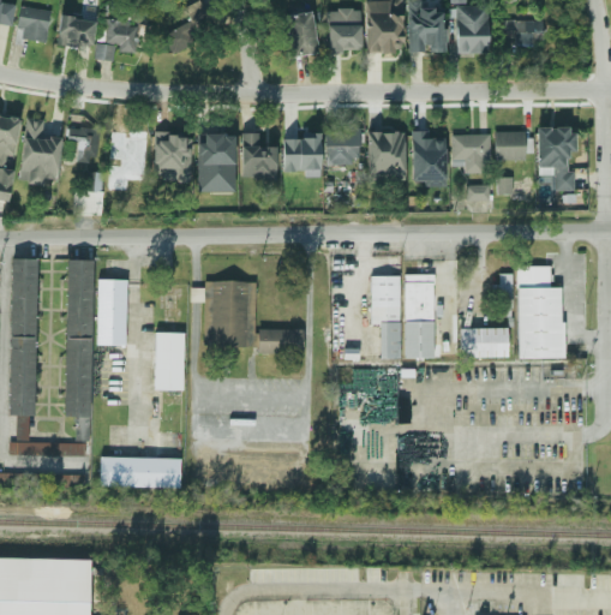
[(160,35),(166,51),(210,33),(197,0),(183,6),(189,23),(160,35)]
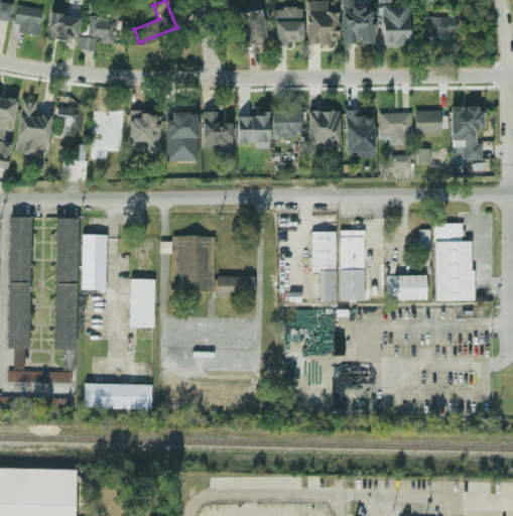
[(324,2),(303,2),(303,21),(324,21),(324,2)]
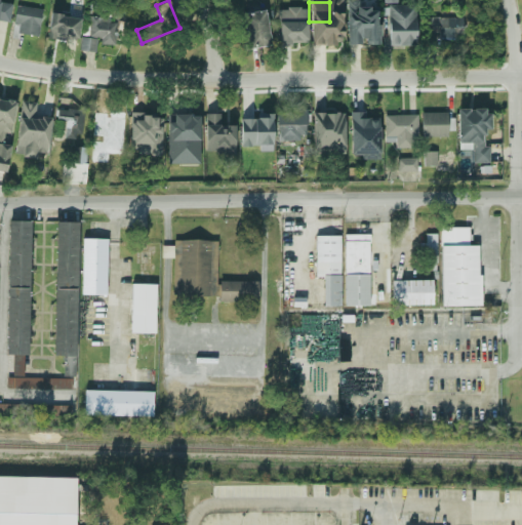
[(6,29),(30,40),(41,14),(17,4),(6,29)]
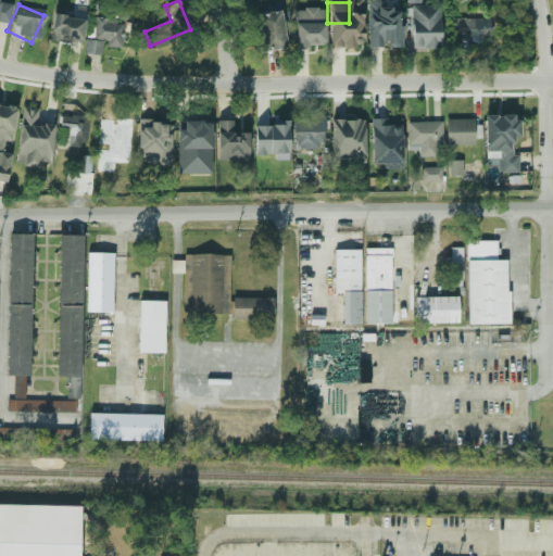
[(397,47),(397,7),(366,7),(366,47),(397,47)]
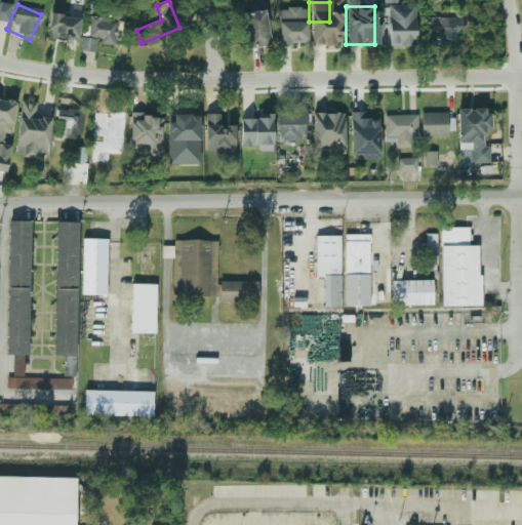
[(272,9),(272,42),(285,42),(285,47),(300,47),(300,9),(272,9)]
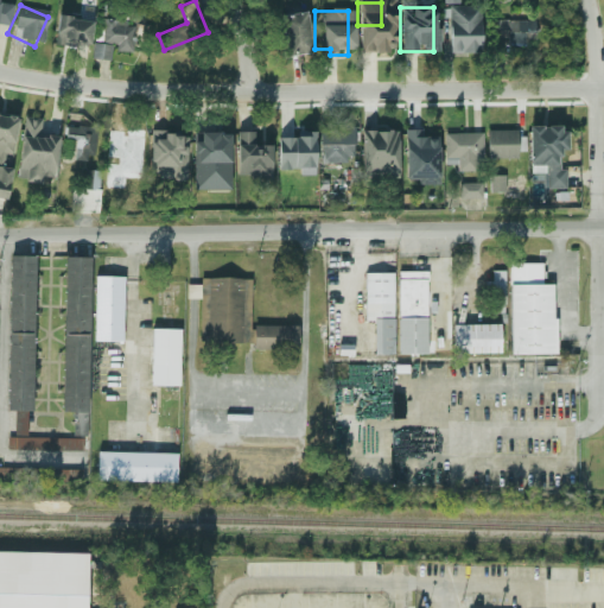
[(277,16),(283,56),(307,52),(303,12),(277,16)]
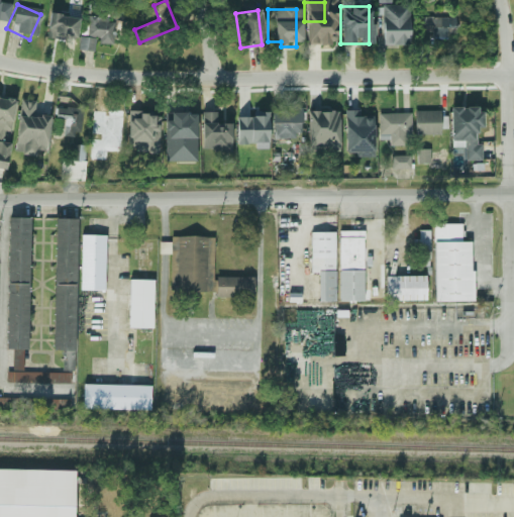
[(45,36),(75,39),(77,16),(47,14),(45,36)]
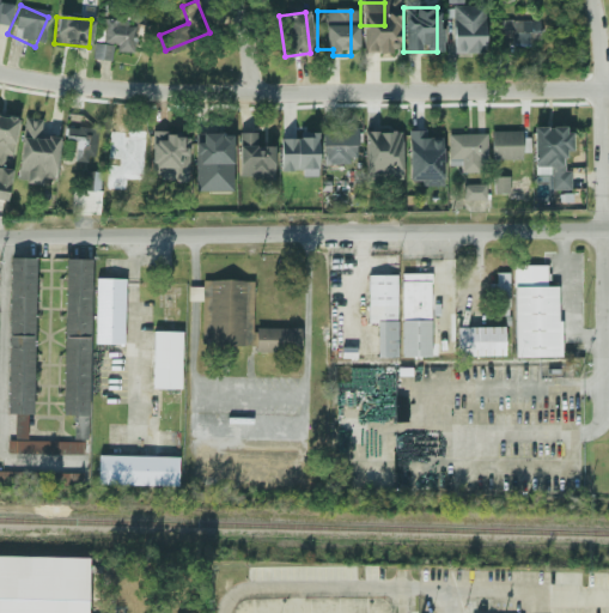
[(108,61),(108,52),(131,53),(132,22),(92,19),(90,60),(108,61)]
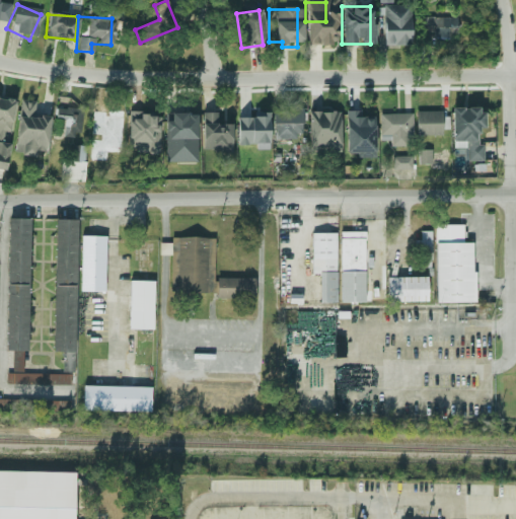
[(401,16),(375,16),(375,43),(401,43),(401,16)]
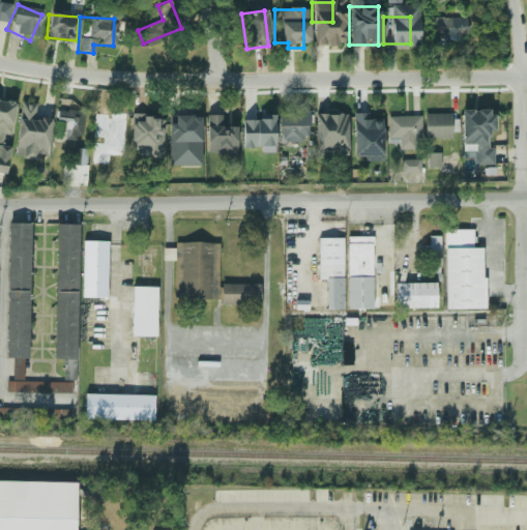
[(464,18),(431,18),(431,38),(464,38),(464,18)]
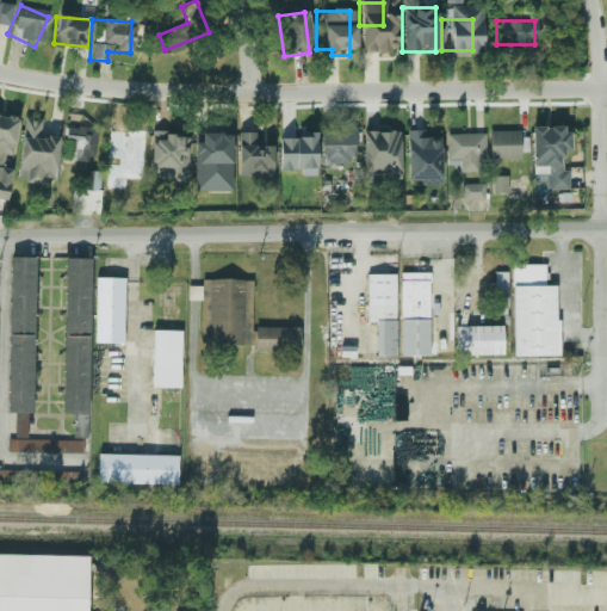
[(7,168),(11,117),(0,116),(0,198),(5,199),(7,168)]
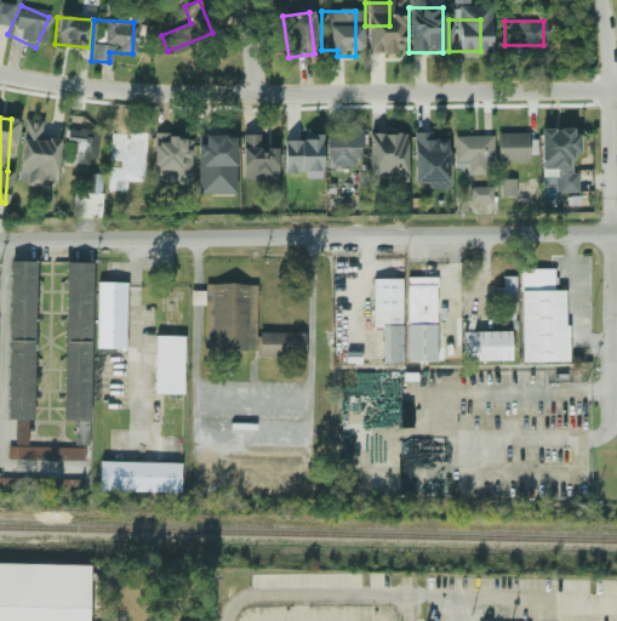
[(16,184),(41,186),(41,180),(53,181),(57,138),(39,137),(40,120),(21,119),(16,184)]
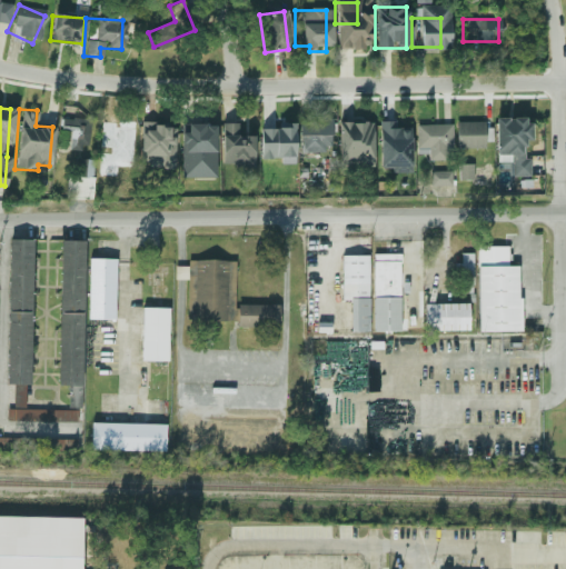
[(87,120),(58,116),(56,128),(72,130),(70,146),(83,147),(87,120)]
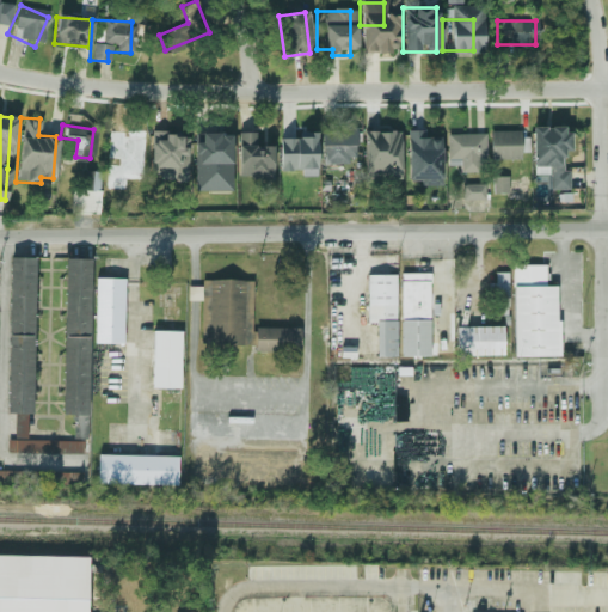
[(567,190),(567,171),(562,171),(562,151),(566,151),(566,127),(529,127),(530,166),(548,166),(548,190),(567,190)]
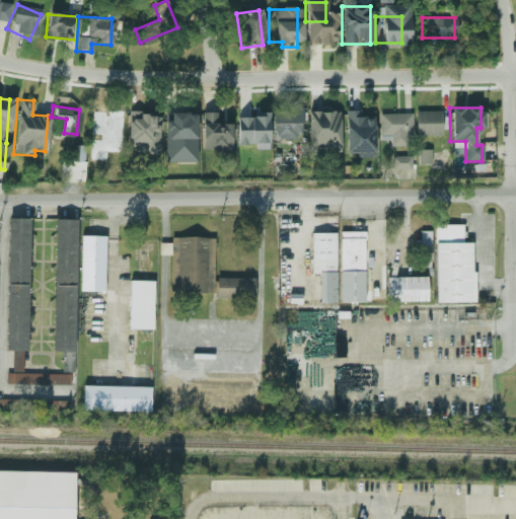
[(188,146),(189,121),(169,121),(170,108),(162,108),(161,146),(188,146)]
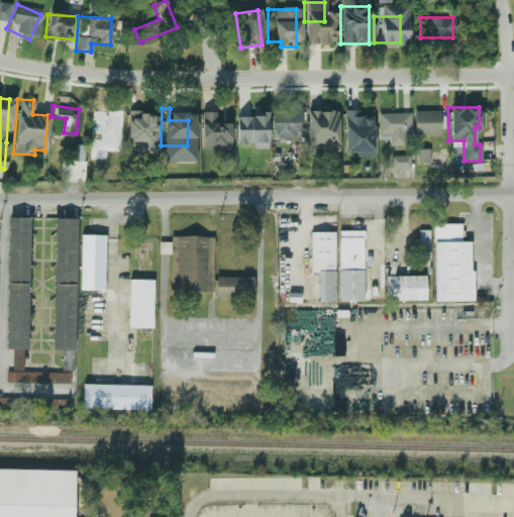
[(270,110),(270,138),(298,138),(298,110),(270,110)]
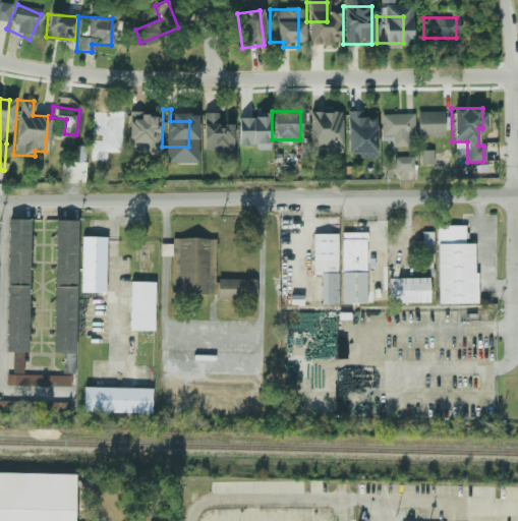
[(415,111),(415,135),(440,135),(440,111),(415,111)]
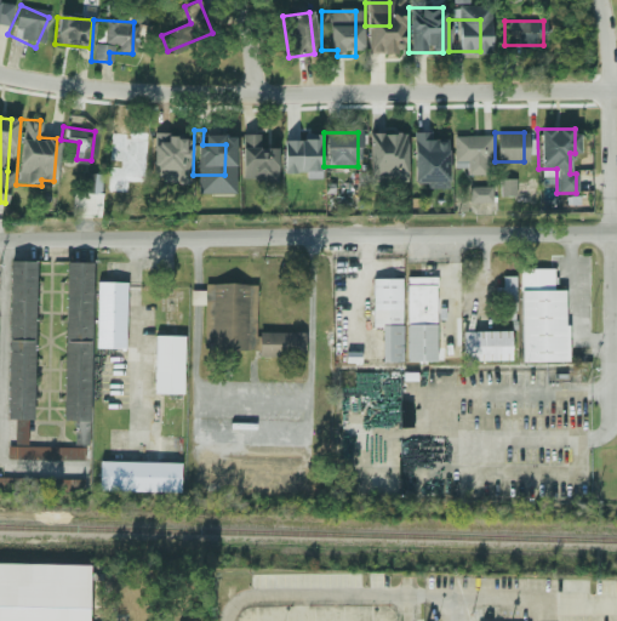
[(398,134),(365,134),(365,157),(398,157),(398,134)]
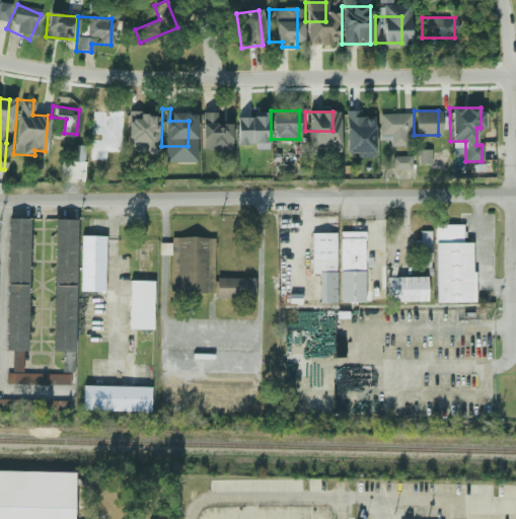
[(118,113),(88,113),(88,134),(118,134),(118,113)]
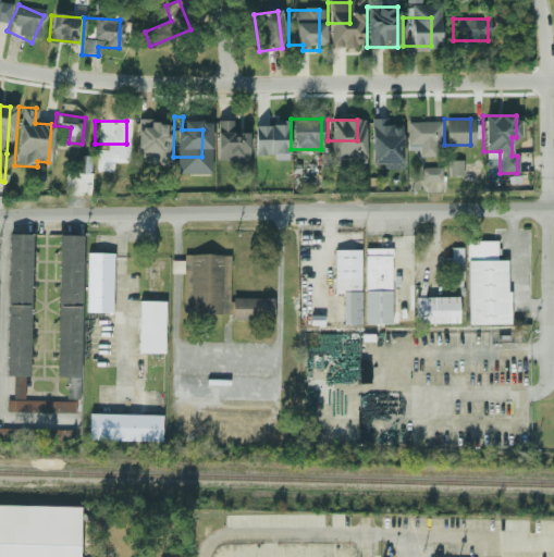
[(213,121),(213,161),(244,161),(244,134),(230,134),(230,121),(213,121)]
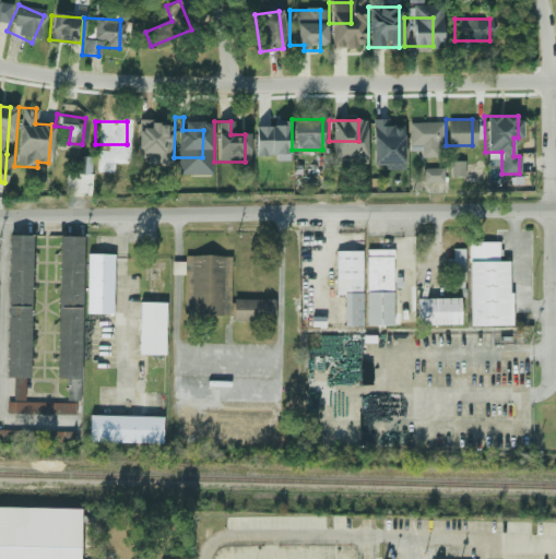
[(406,122),(406,149),(418,149),(418,156),(439,156),(439,122),(406,122)]
